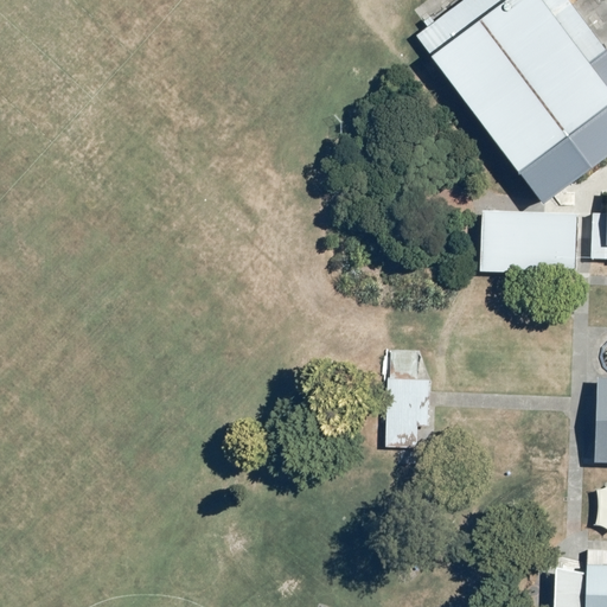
[(443,72),(541,200),(545,199),(606,153),(606,51),(568,0),(460,0),(427,26),(414,36),(433,59),(443,72)]
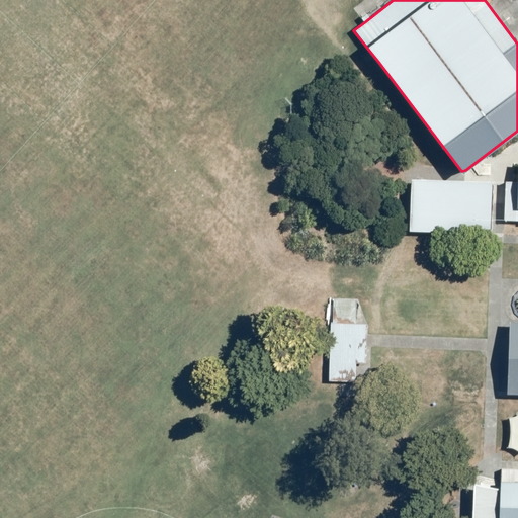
[(492,221),(493,182),(411,178),(408,232),(492,236),(492,221)]
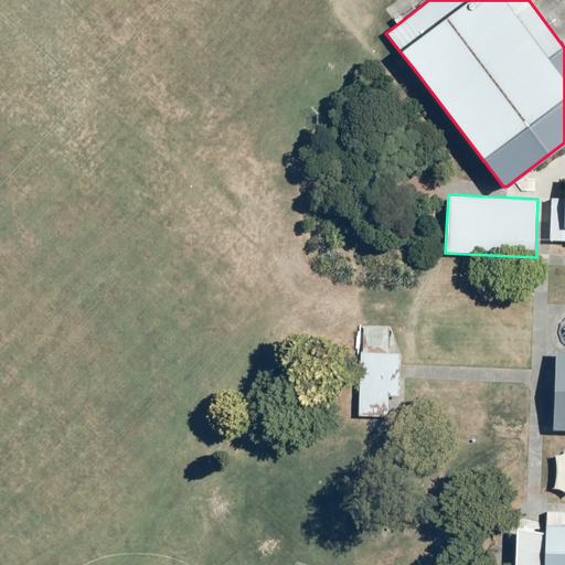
[(564,226),(563,227),(564,196),(537,199),(536,241),(564,240),(564,226)]
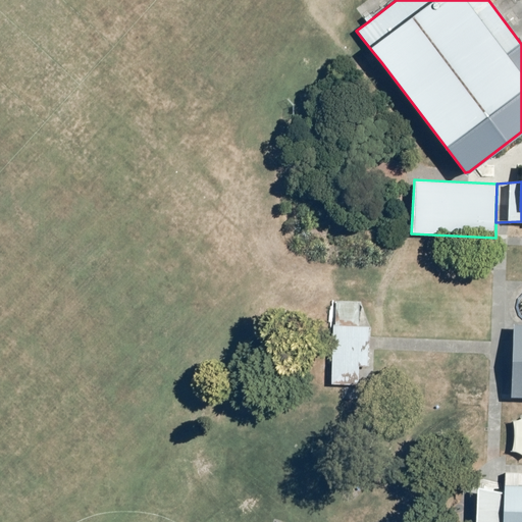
[(367,307),(361,302),(335,302),(329,305),(329,319),(332,324),(332,352),(328,353),(327,365),(332,365),(331,383),(359,385),(360,367),(369,367),(370,349),(370,342),(370,336),(370,326),(369,326),(370,307),(367,307)]
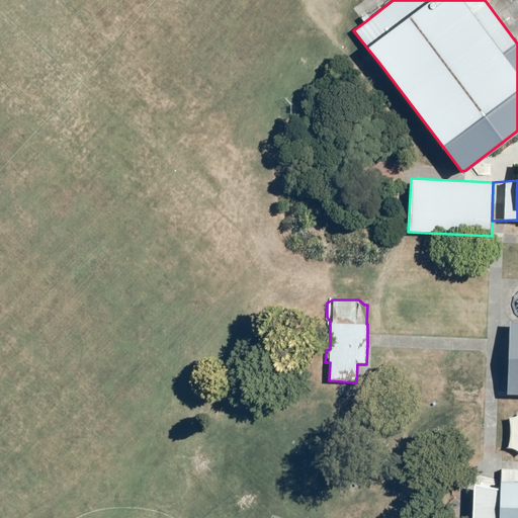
[(507,357),(507,394),(517,394),(517,321),(509,321),(507,357)]
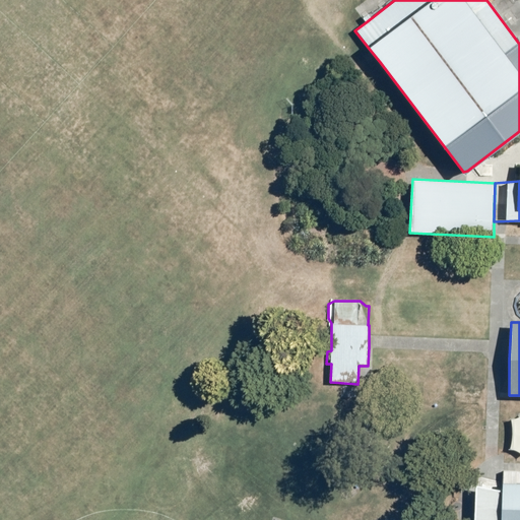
[(519,519),(519,482),(503,482),(502,492),(500,519),(519,519)]
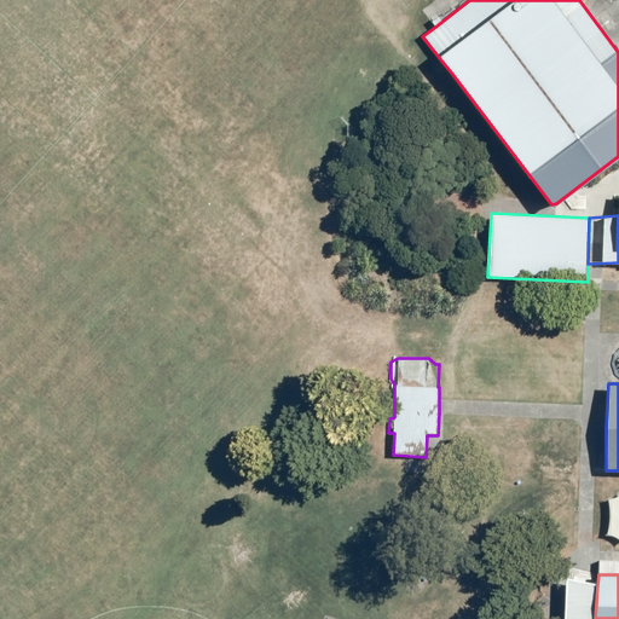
[(595,618),(597,585),(565,578),(563,618),(595,618)]
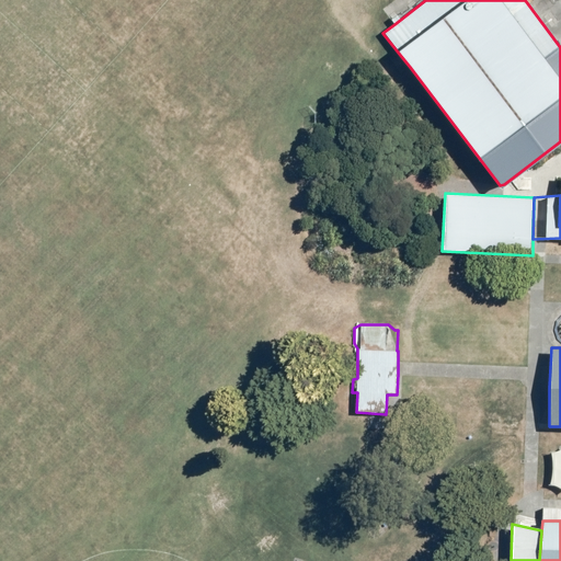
All buildings are outlined.
